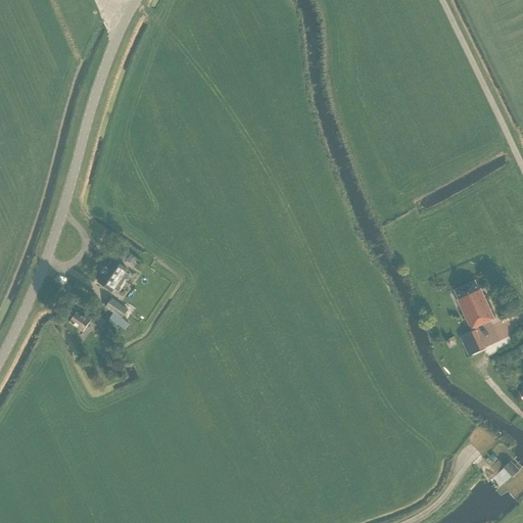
[(130,255),(128,253),(122,250),(117,256),(126,262),(130,255)]
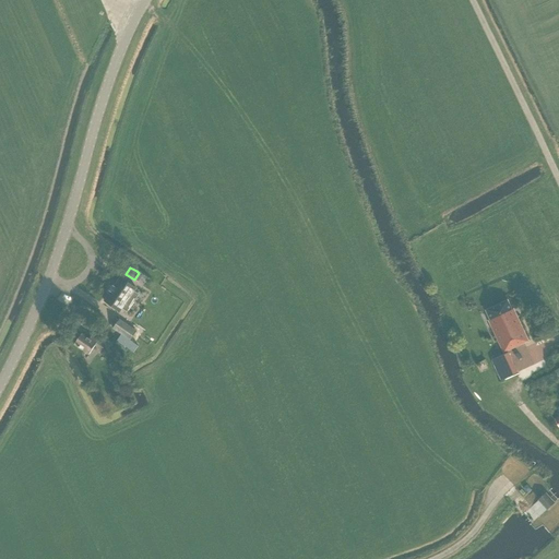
[(120,277),(113,289),(131,302),(134,296),(129,293),(133,286),(120,277)]
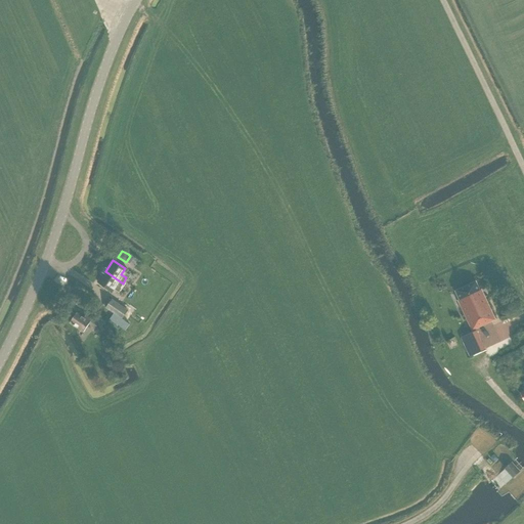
[(119,289),(123,284),(105,271),(98,281),(110,291),(114,286),(119,289)]
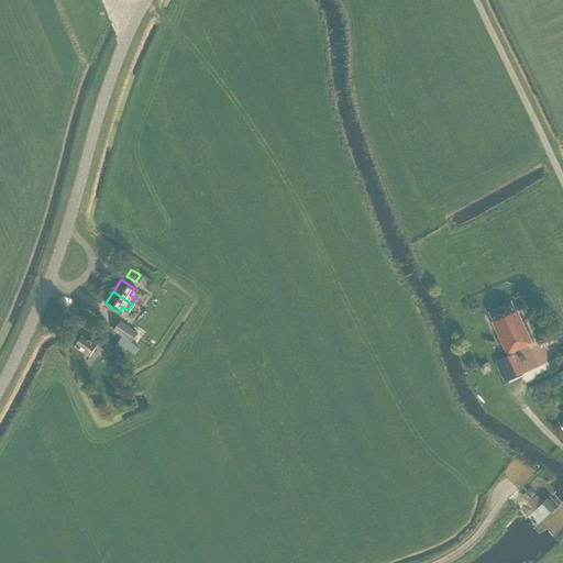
[(510,301),(488,312),(493,322),(492,322),(507,354),(531,342),(519,316),(517,317),(510,301)]
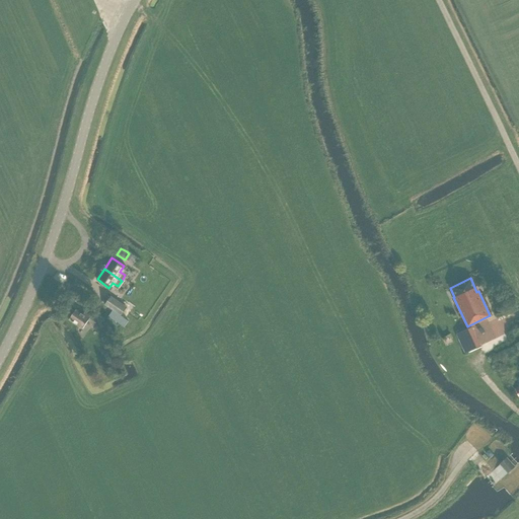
[(127,307),(110,296),(104,305),(121,316),(127,307)]
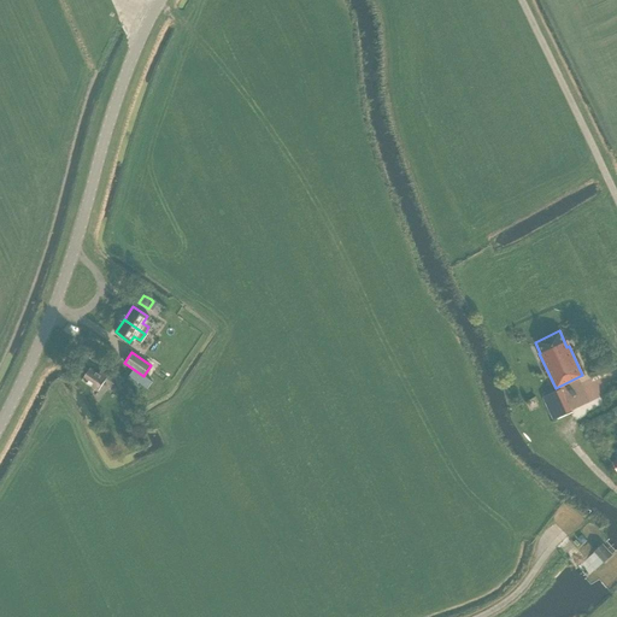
[(112,386),(116,381),(100,371),(99,375),(90,369),(82,380),(98,392),(105,381),(112,386)]
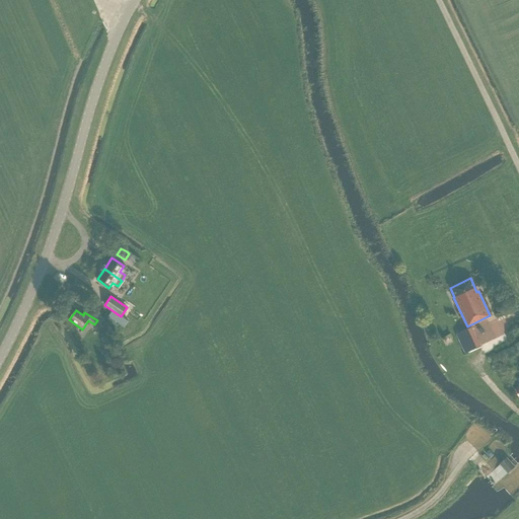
[(471,327),(460,332),(469,351),(479,347),(471,327)]
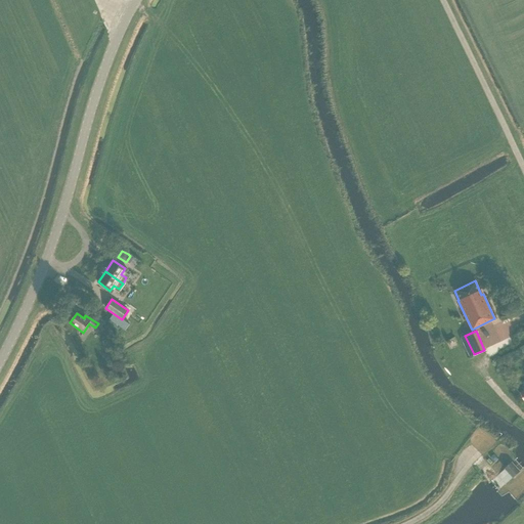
[(513,478),(520,472),(512,463),(505,469),(513,478)]
